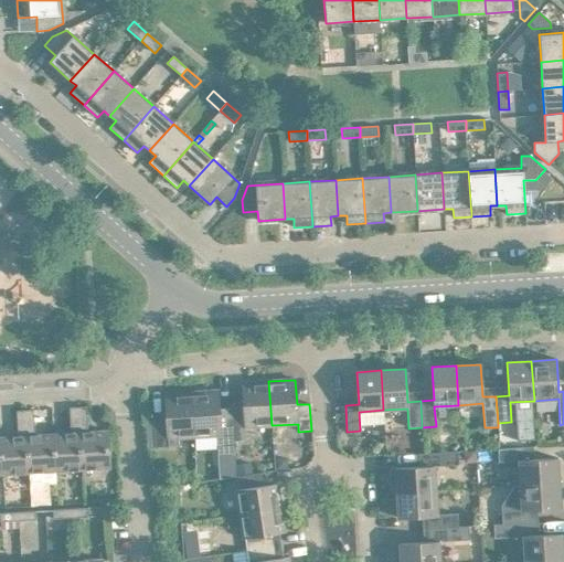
[(231,409),(232,415),(234,441),(246,441),(245,427),(272,425),(268,381),(242,383),(244,407),(231,409)]
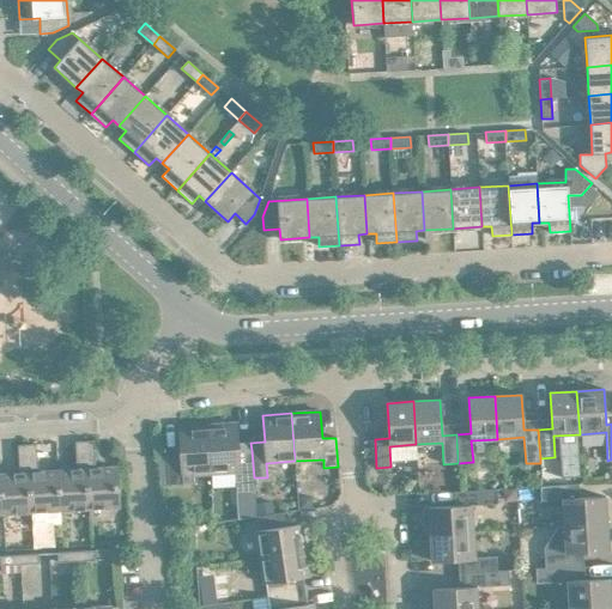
[(207,426),(211,474),(235,472),(236,493),(254,491),(254,477),(252,450),(238,451),(236,424),(207,426)]
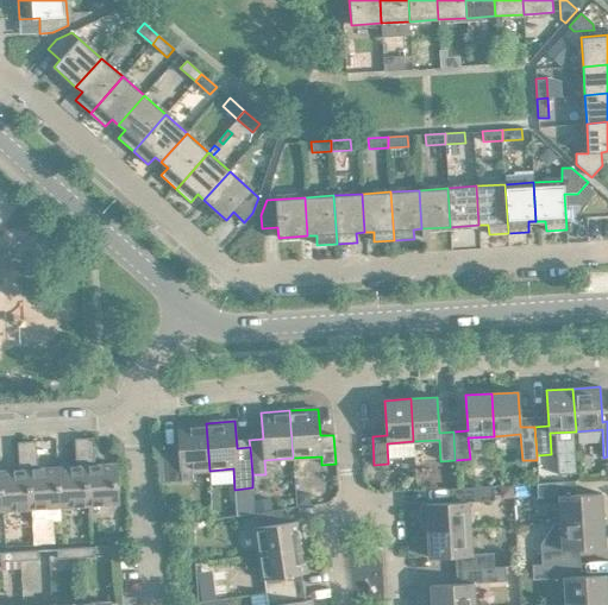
[(181,472),(210,471),(206,423),(177,424),(180,452),(165,452),(167,481),(182,480),(181,472)]
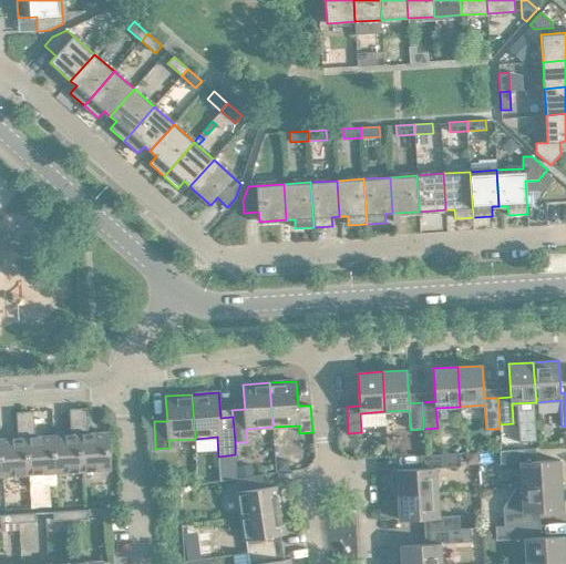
[(78,409),(79,427),(88,427),(86,408),(78,409)]
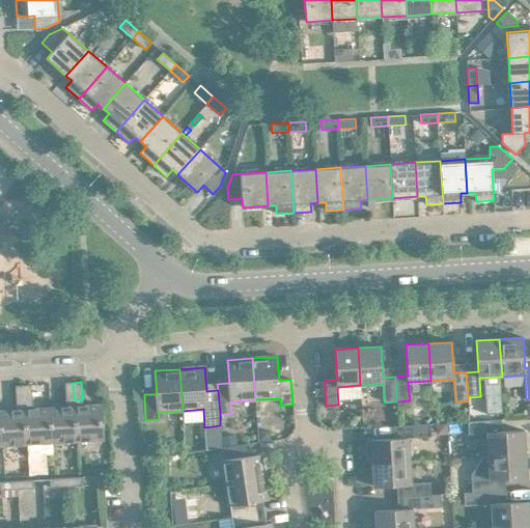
[(66,400),(74,399),(73,383),(65,383),(66,400)]
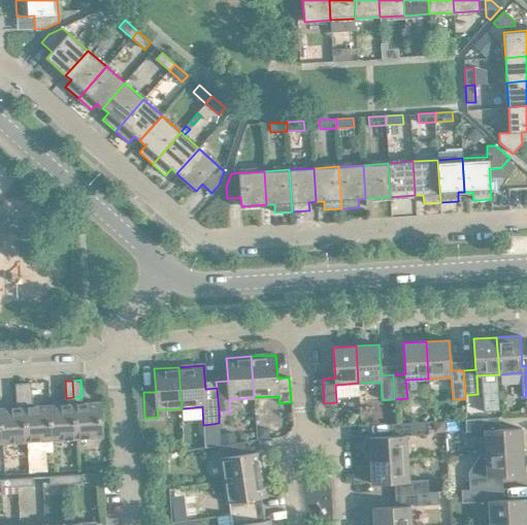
[(31,383),(24,384),(25,400),(32,399),(31,383)]
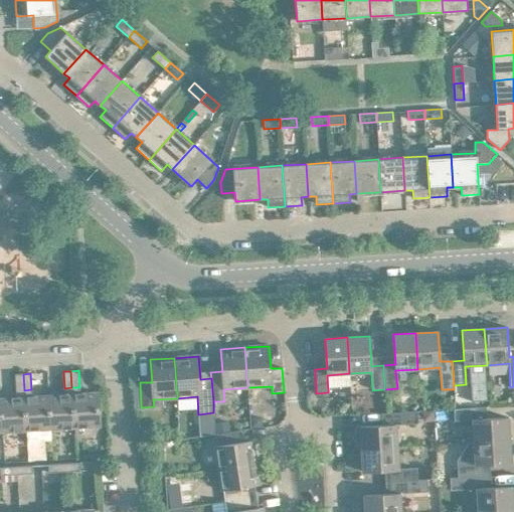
[(24,390),(23,374),(15,374),(16,390),(24,390)]
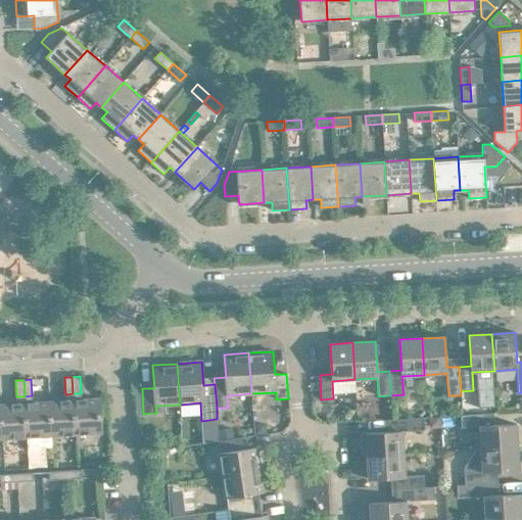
[(101,432),(99,399),(74,400),(76,434),(101,432)]
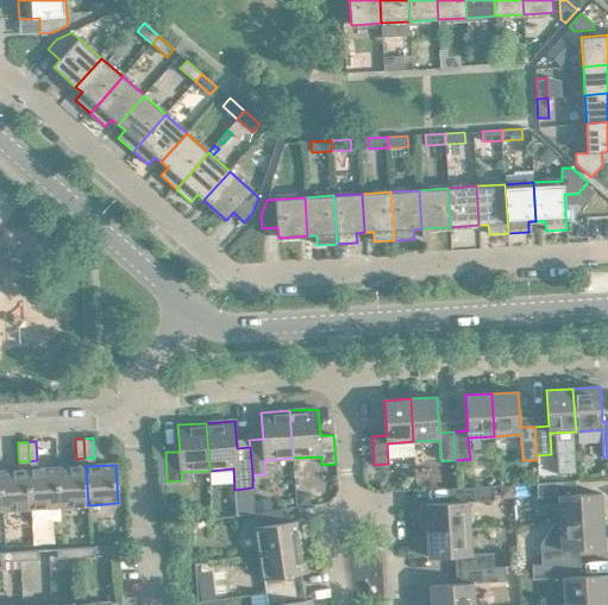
[(86,466),(57,468),(60,506),(88,505),(86,466)]
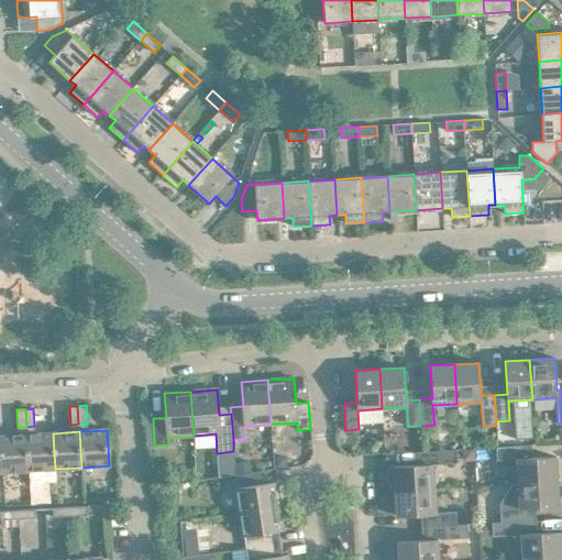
[(55,469),(53,434),(26,435),(29,470),(55,469)]
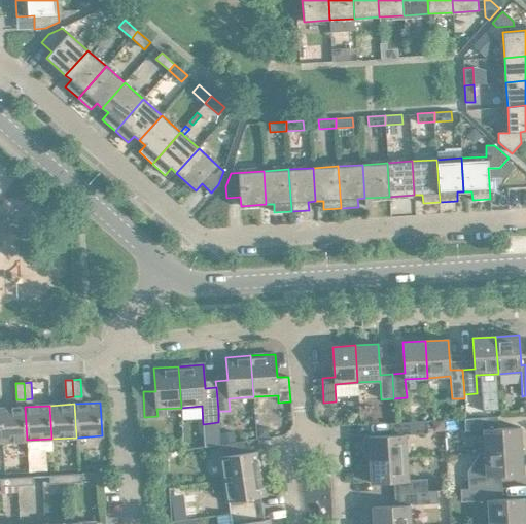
[(25,407),(0,409),(2,442),(27,440),(25,407)]
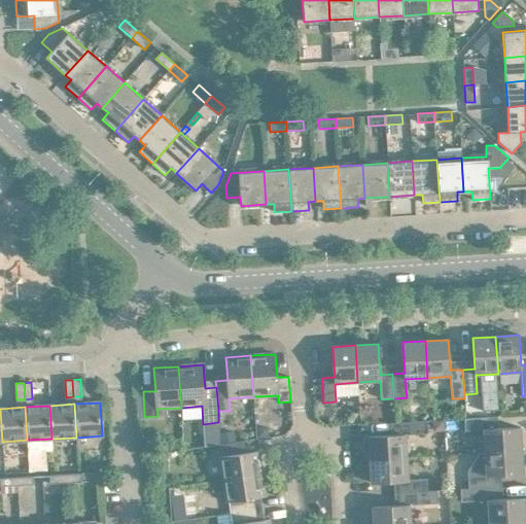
[(485,453),(522,451),(520,427),(489,429),(489,417),(463,419),(464,431),(483,430),(485,453)]
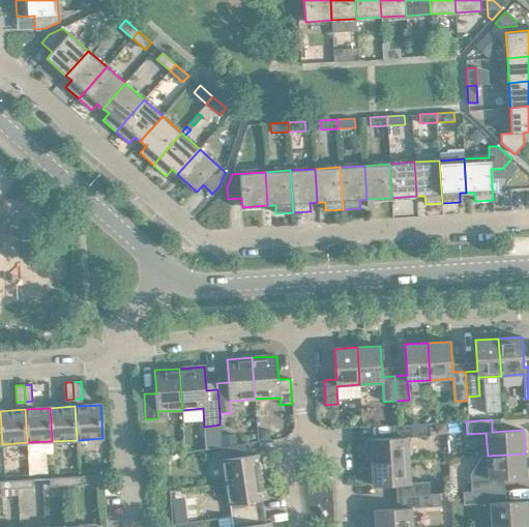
[(371,439),(372,463),(409,461),(408,438),(431,436),(430,423),(401,426),(402,438),(371,439)]
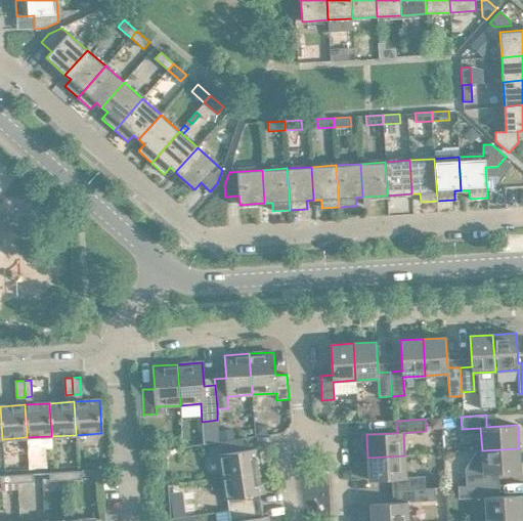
[(441,419),(430,419),(430,425),(436,430),(441,429),(441,419)]
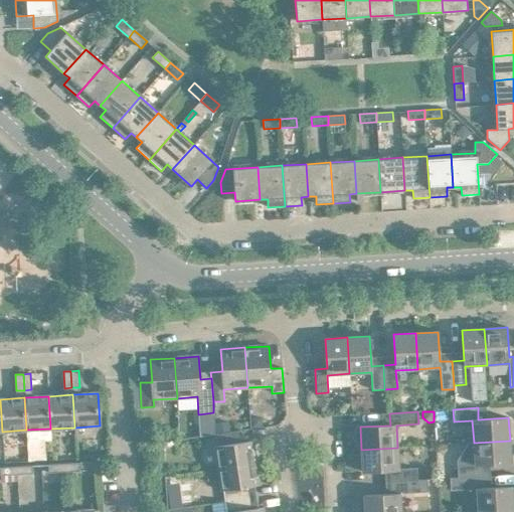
[(257,416),(251,416),(251,428),(263,428),(263,421),(257,416)]
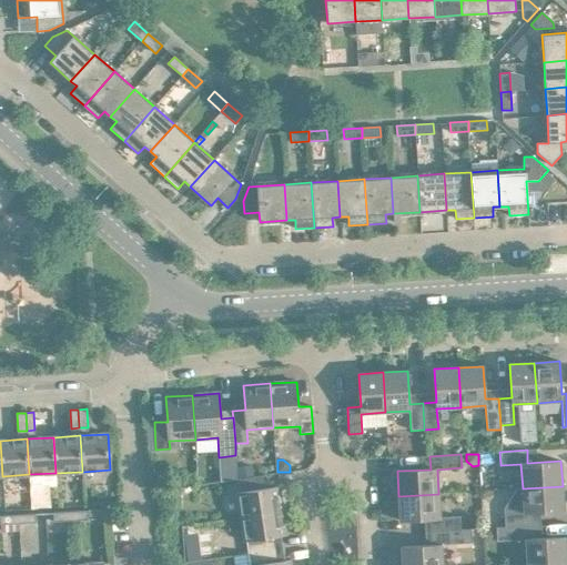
[(252,465),(238,467),(239,477),(253,476),(252,465)]
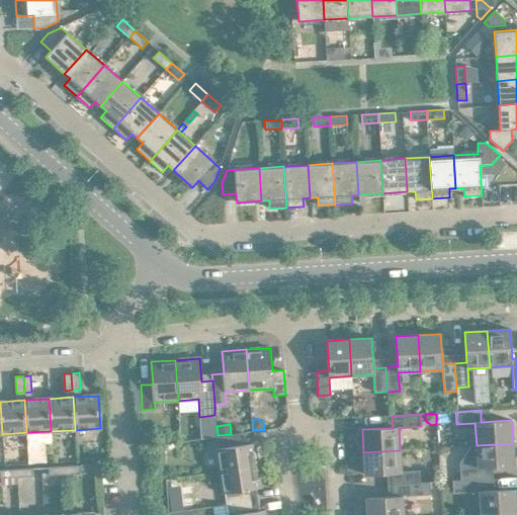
[(216,449),(219,471),(258,465),(254,443),(228,447),(227,436),(216,437),(218,449),(216,449)]
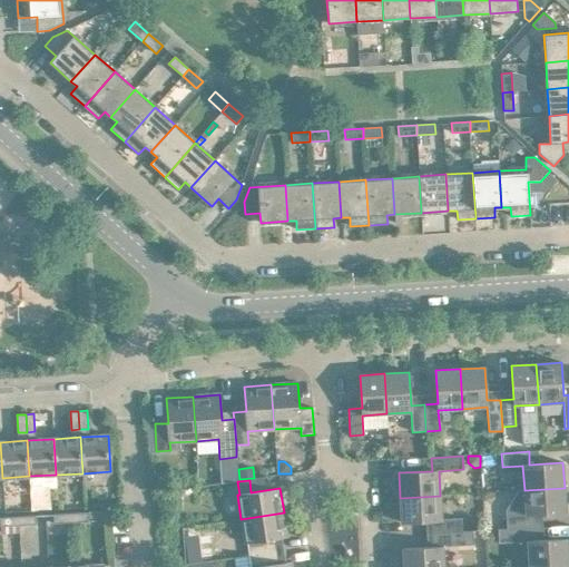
[(506,516),(507,529),(533,528),(532,515),(566,512),(565,488),(525,490),(526,515),(506,516)]
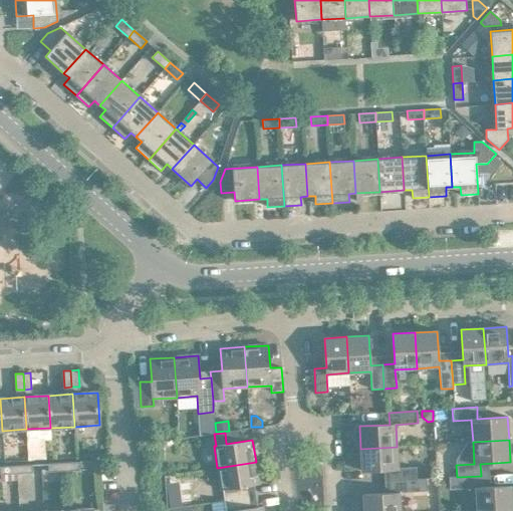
[(392,469),(393,481),(417,480),(417,479),(416,468),(398,469),(397,447),(360,449),(361,471),(392,469)]
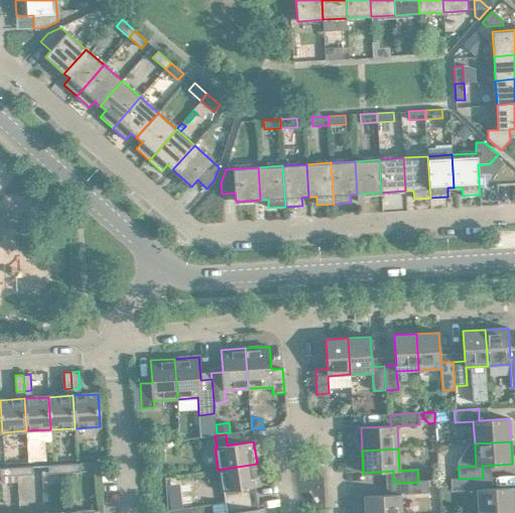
[(81,464),(65,465),(65,473),(82,472),(81,464)]
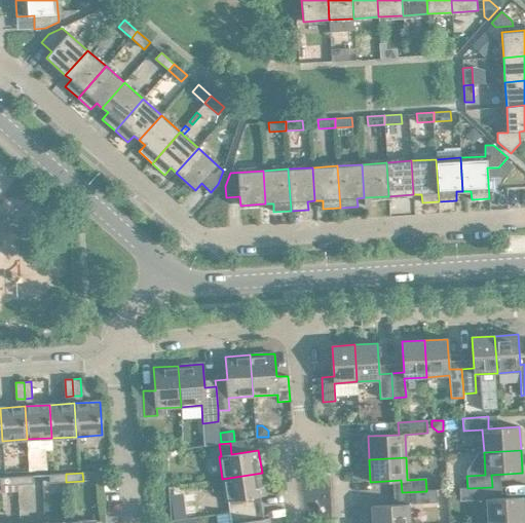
[(227,501),(229,513),(255,509),(254,497),(265,495),(262,473),(222,479),(226,501),(227,501)]
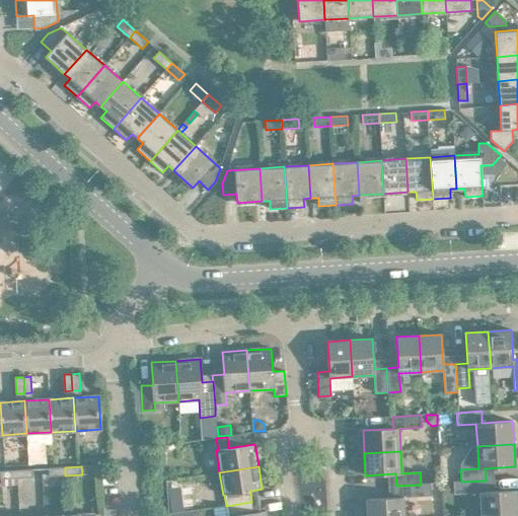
[(65,475),(65,467),(49,468),(49,476),(65,475)]
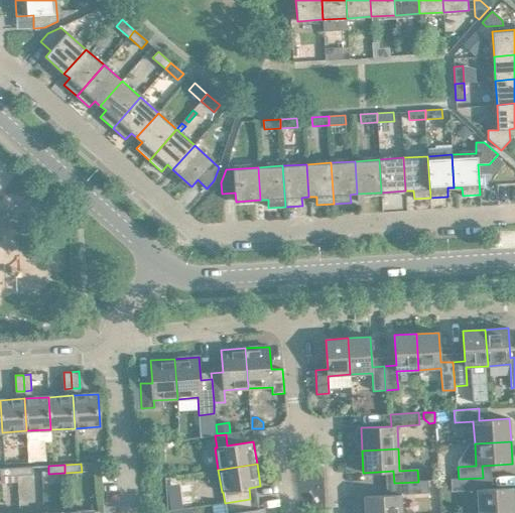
[(32,467),(16,468),(16,476),(32,475),(32,467)]
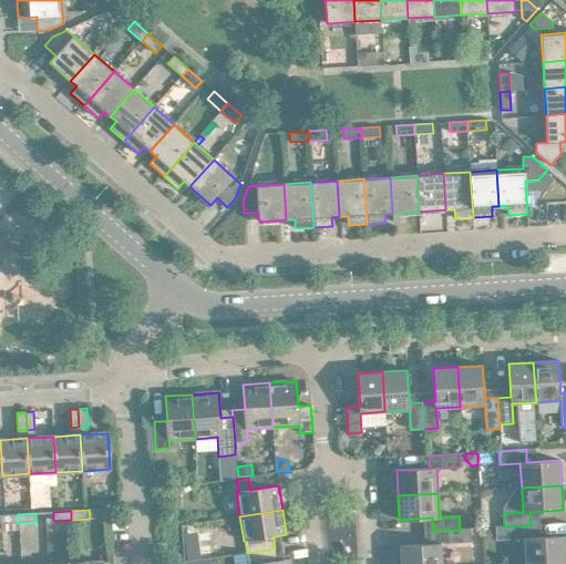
[(18,523),(18,514),(0,515),(0,524),(18,523)]
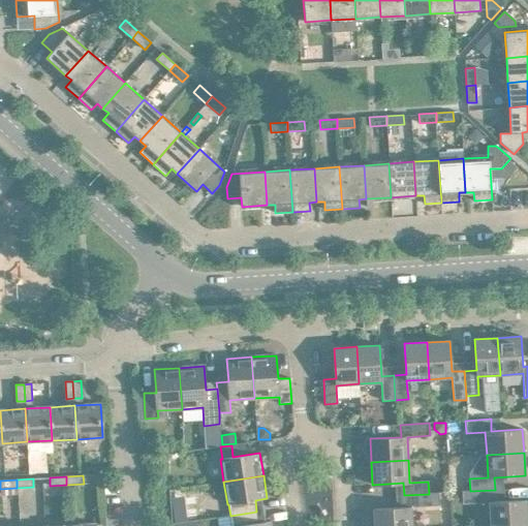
[(490,502),(491,525),(527,523),(526,500),(495,502),(495,490),(470,491),(462,491),(463,504),(490,502)]
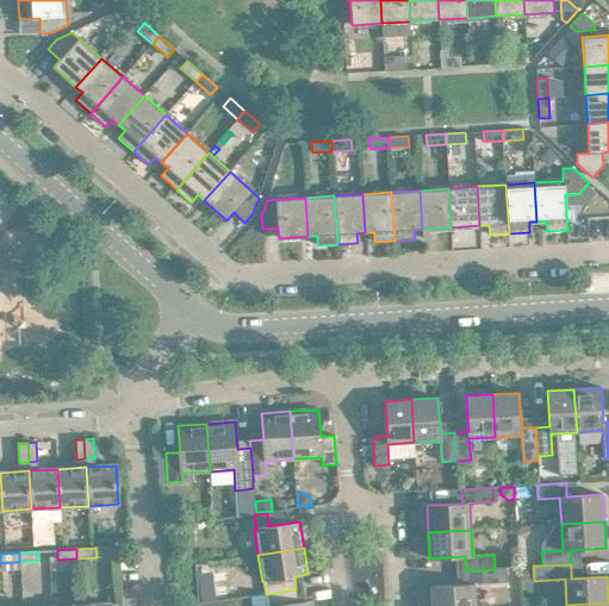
[(432,587),(432,605),(474,605),(474,585),(508,582),(507,568),(495,568),(495,569),(466,570),(467,585),(432,587)]
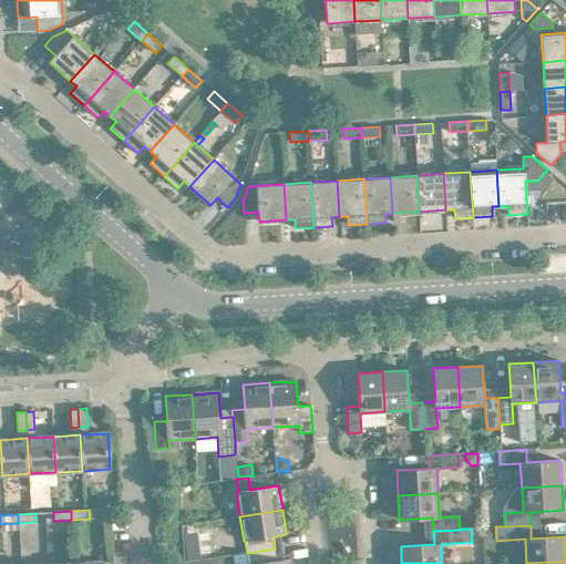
[(492,529),(482,529),(482,543),(493,543),(492,529)]
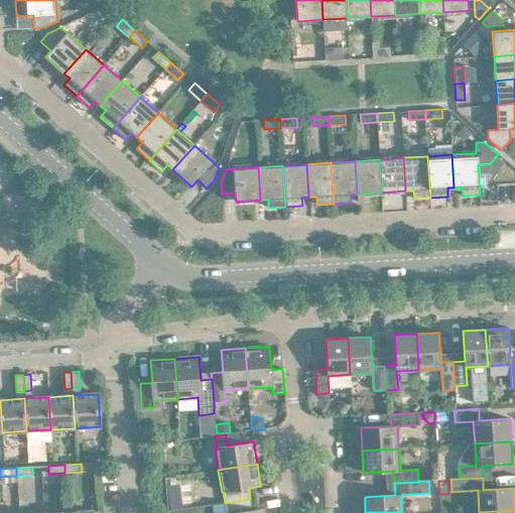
[(264,512),(263,509),(252,510),(250,499),(225,503),(227,512),(264,512)]
